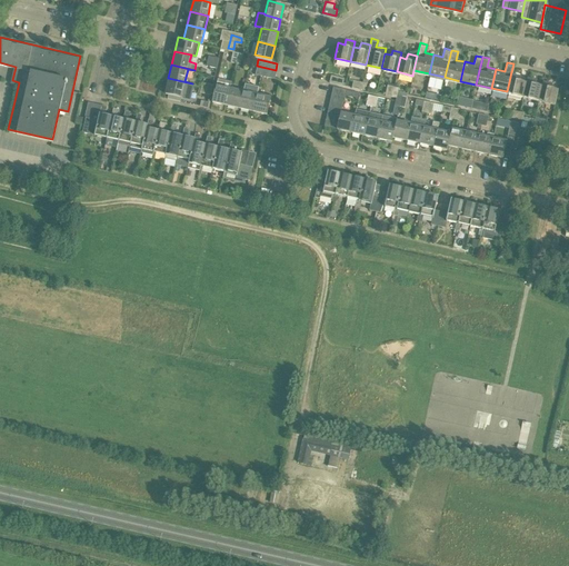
[(255,72),(275,77),(276,70),(257,66),(255,72)]
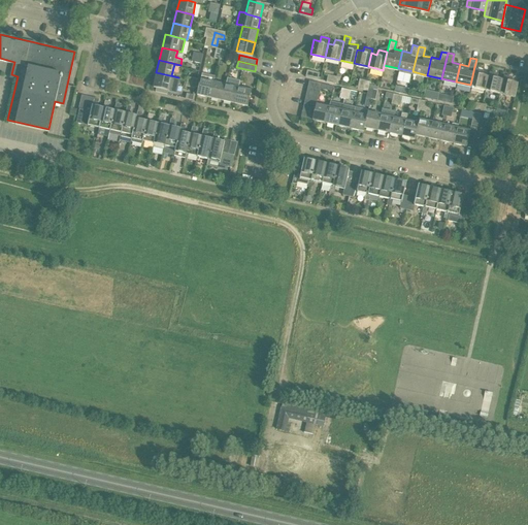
[(470,85),(485,88),(489,74),(488,74),(482,72),(483,68),(474,67),(474,66),(473,71),(470,85)]
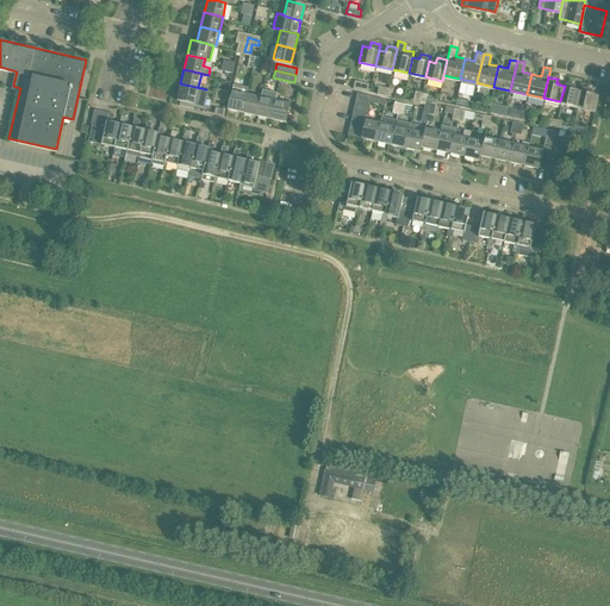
[(367,87),(368,81),(355,79),(353,86),(367,89),(369,89),(371,87),(367,87)]
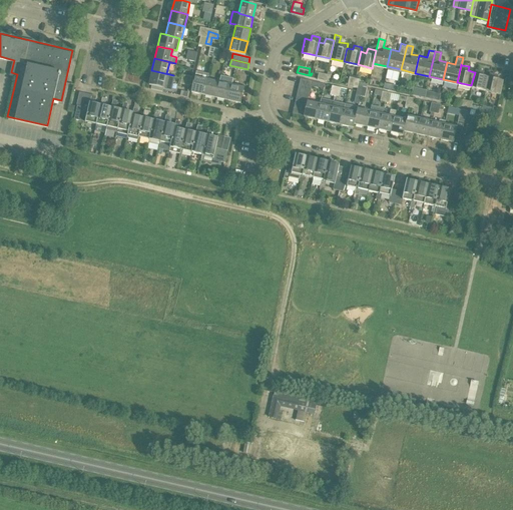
[(471,85),(485,89),(489,75),(488,75),(483,74),(484,70),(475,68),(474,72),(475,72),(471,85)]
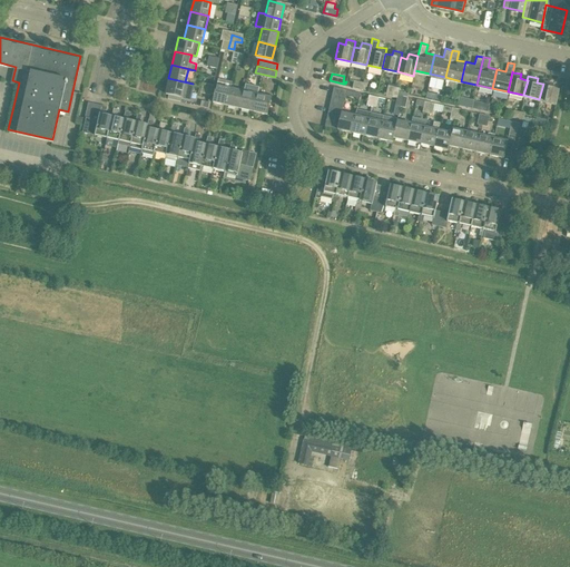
[(212,99),(213,99),(226,103),(232,79),(218,77),(217,82),(216,82),(212,99)]
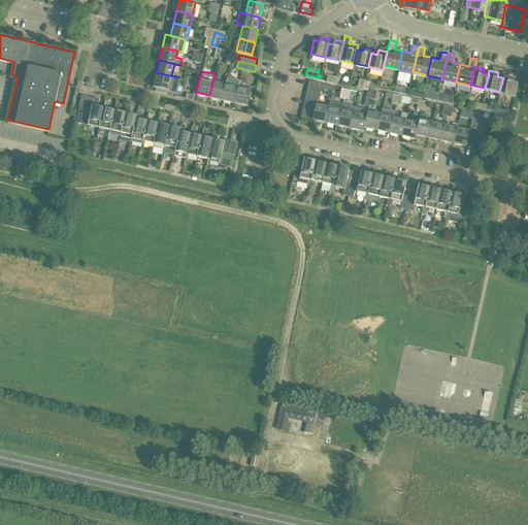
[(168,88),(168,89),(175,90),(178,77),(156,72),(153,85),(168,88)]
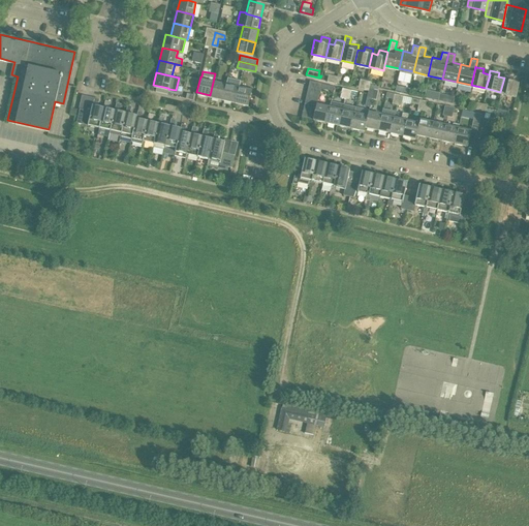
[(329,72),(327,80),(335,81),(337,74),(329,72)]
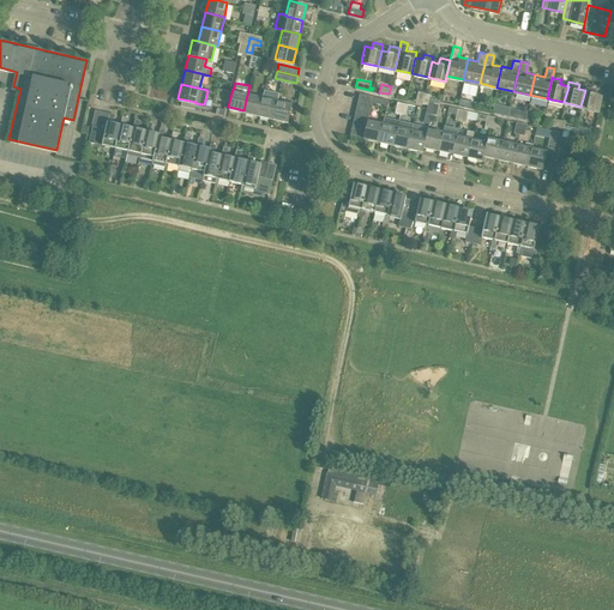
[(250,86),(250,85),(244,110),(258,114),(262,95),(248,92),(250,86)]
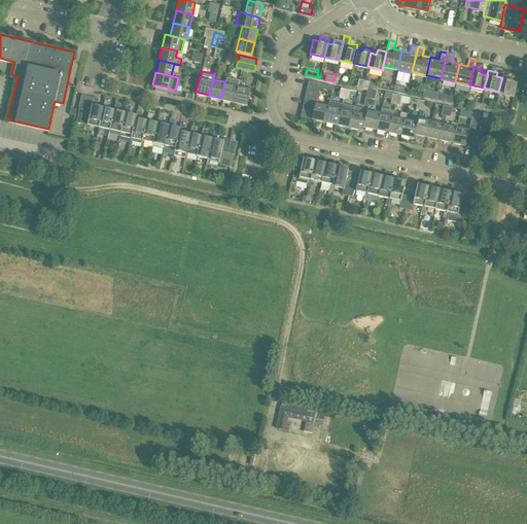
[(498,92),(514,95),(517,81),(511,79),(512,75),(502,73),(501,77),(502,77),(498,92)]
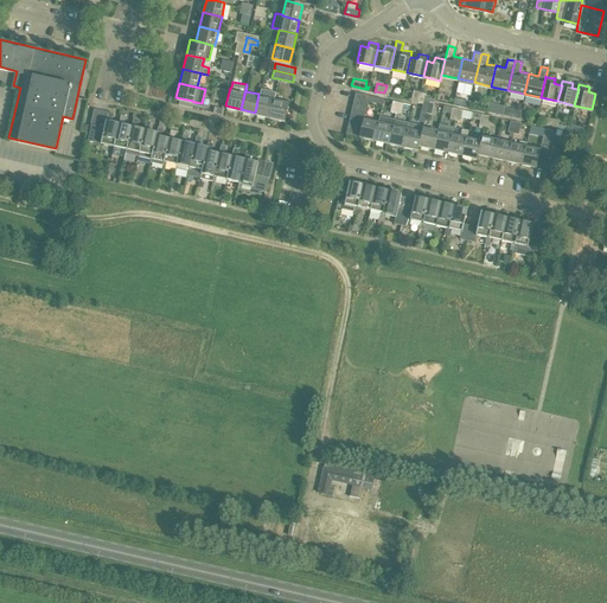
[(259,94),(255,113),(269,116),(274,97),(275,90),(261,87),(259,94)]
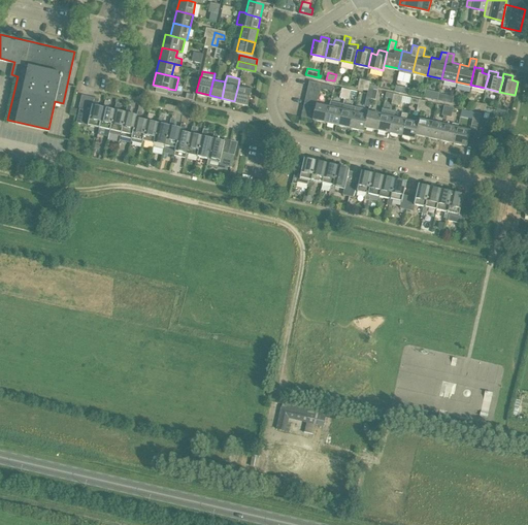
[(308,78),(308,79),(307,85),(320,88),(320,86),(321,81),(308,78)]
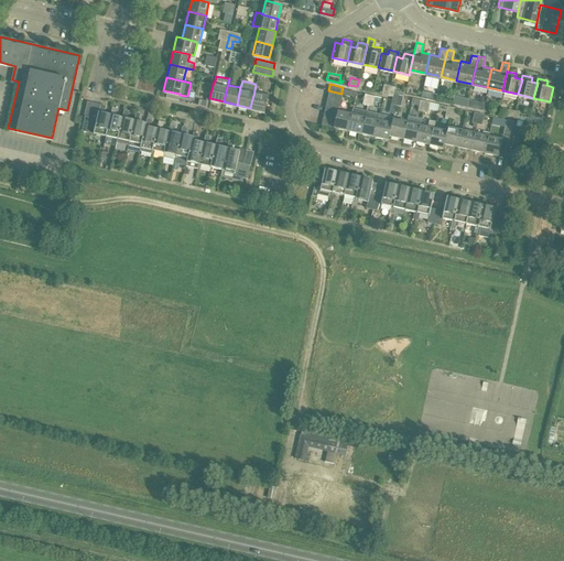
[(390,84),(388,94),(392,95),(393,93),(393,92),(398,93),(403,94),(403,90),(394,88),(396,85),(390,84)]
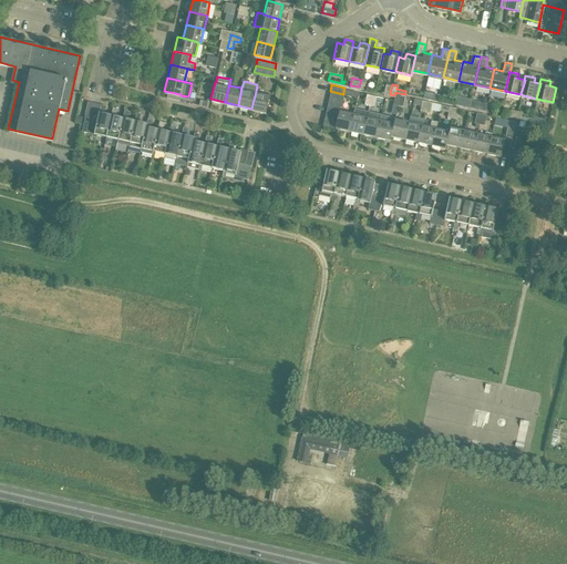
[(269,94),(256,91),(251,109),(265,111),(269,94)]
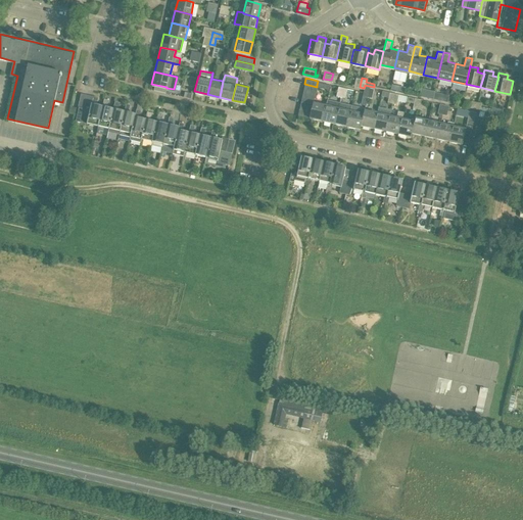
[(304,84),(303,90),(316,92),(317,87),(304,84)]
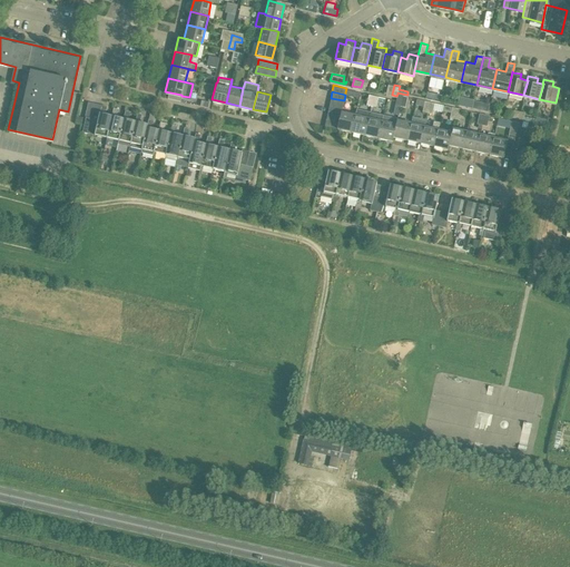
[(429,100),(424,99),(424,98),(416,97),(415,103),(423,104),(422,109),(426,110),(429,100)]
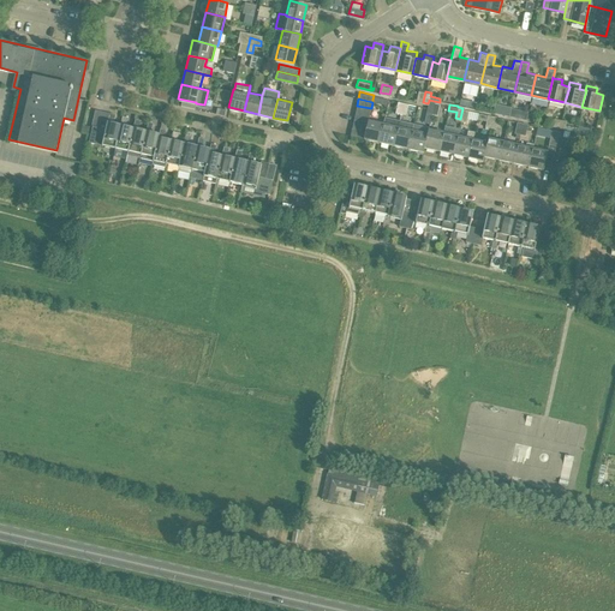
[(357,106),(354,112),(369,115),(371,108),(357,106)]
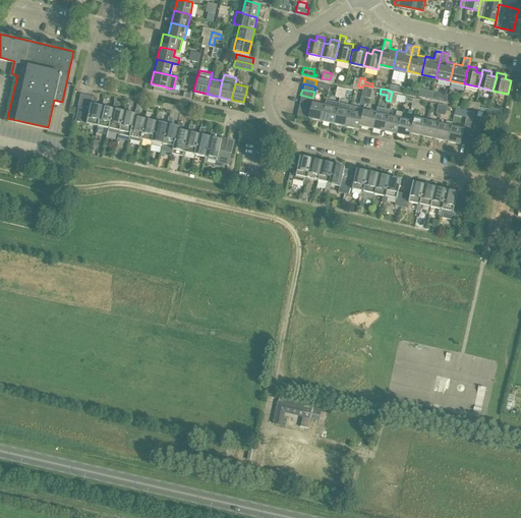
[(77,104),(82,105),(82,106),(85,93),(80,92),(77,104)]
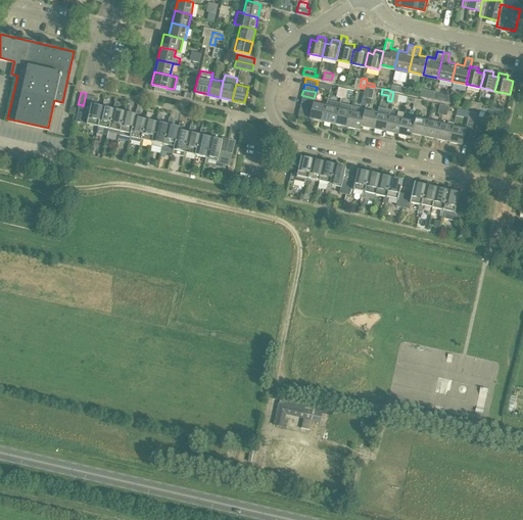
[(80,121),(96,124),(97,124),(101,104),(95,103),(97,95),(86,93),(83,106),(83,105),(80,121)]
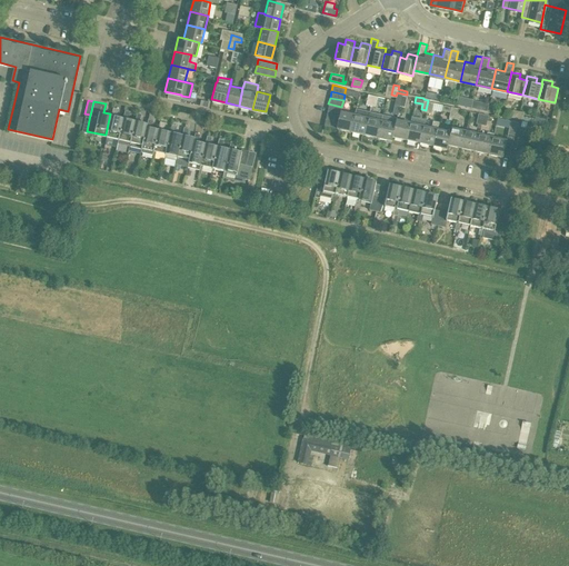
[(328,103),(327,110),(339,113),(338,120),(337,127),(350,130),(353,113),(341,110),(341,107),(328,103)]
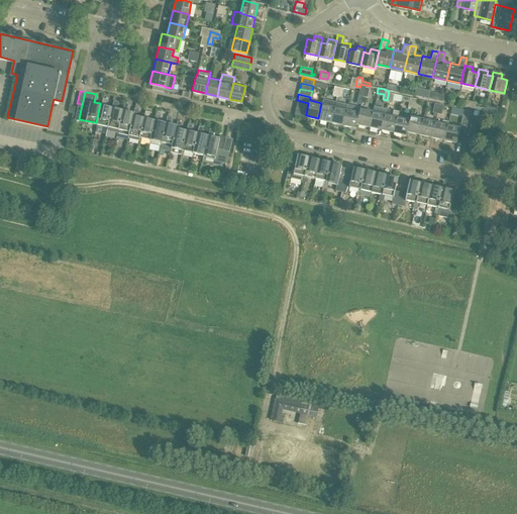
[(404,97),(409,98),(408,105),(412,106),(414,97),(402,94),(401,98),(403,98),(404,97)]
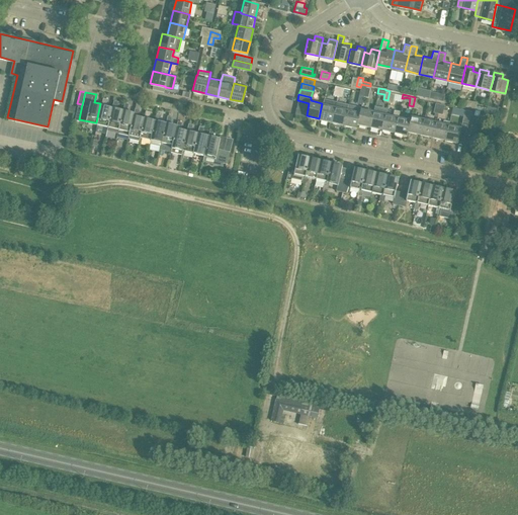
[(102,95),(100,103),(96,122),(95,122),(95,125),(97,125),(98,123),(107,125),(111,106),(105,104),(107,96),(102,95)]
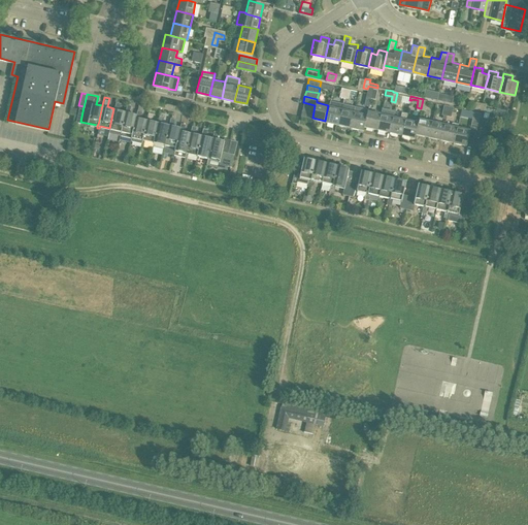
[(116,100),(113,108),(109,128),(108,130),(109,131),(120,134),(125,110),(119,109),(120,101),(116,100)]
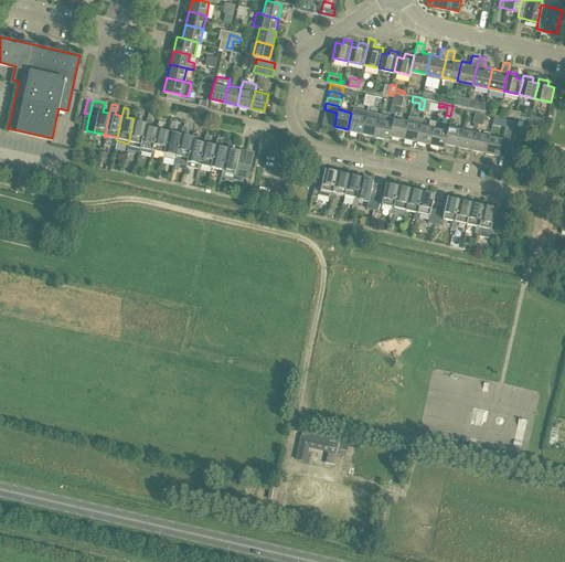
[(136,109),(134,118),(128,144),(140,146),(140,142),(146,120),(139,119),(140,110),(136,109)]
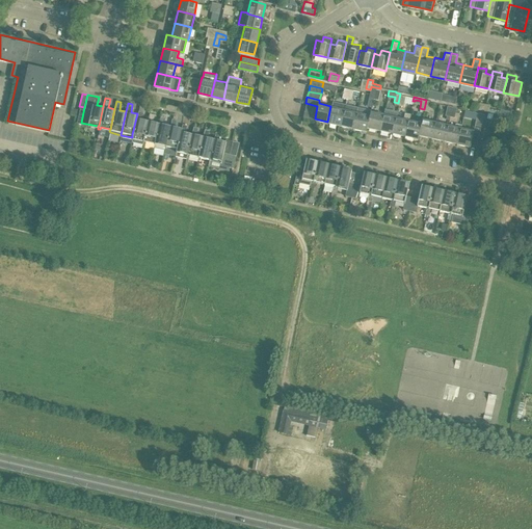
[(306,103),(304,109),(316,112),(317,106),(306,103)]
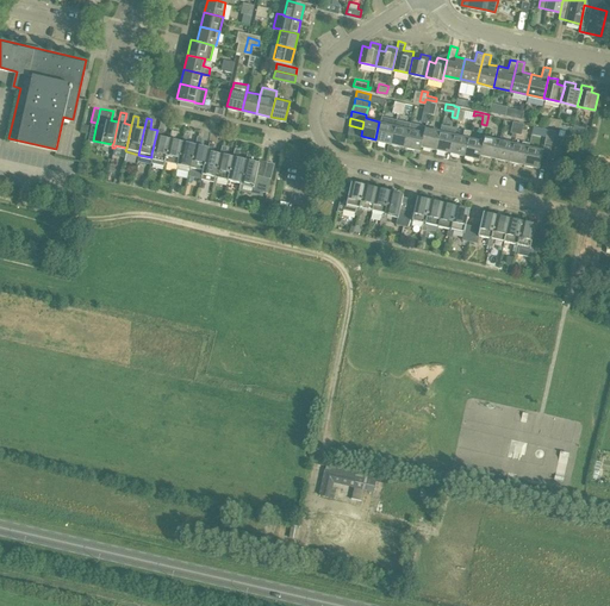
[(394,125),(390,143),(404,145),(410,122),(396,118),(394,125)]
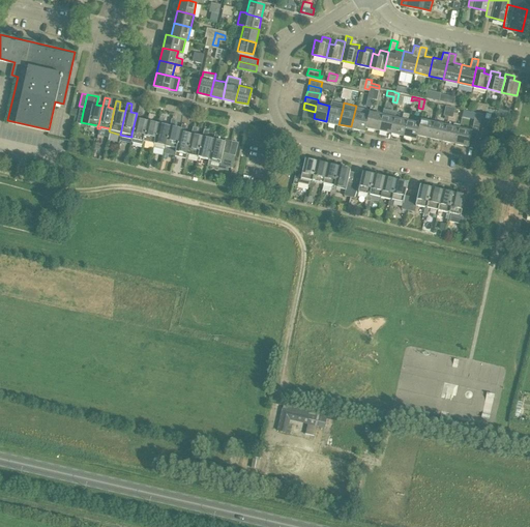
[(326,121),(339,124),(343,109),(329,106),(326,121)]
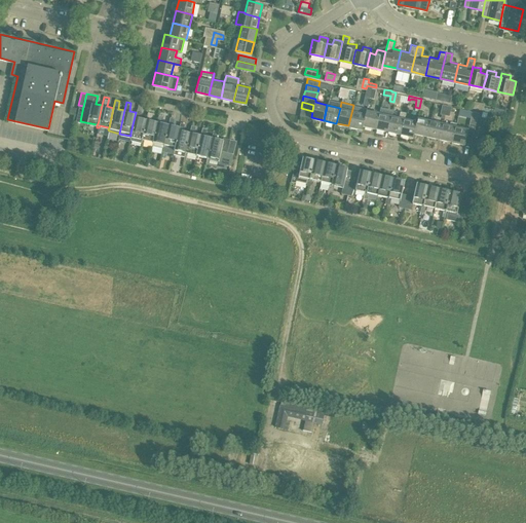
[(353,105),(348,125),(362,128),(363,124),(366,109),(366,108),(353,105)]
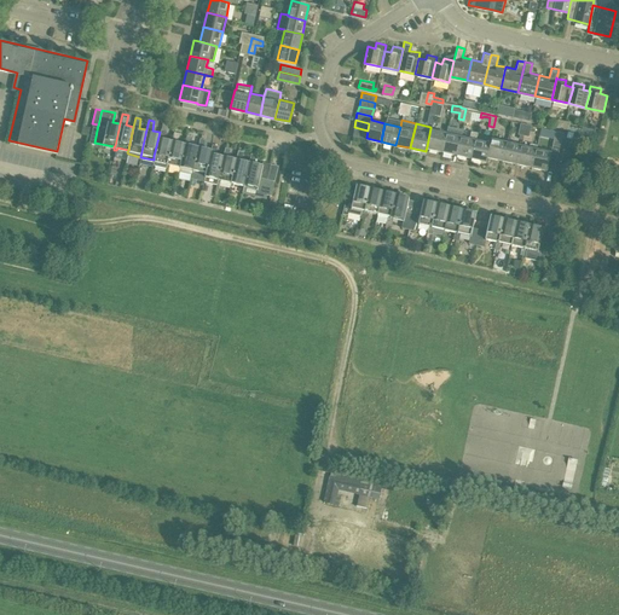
[(152,163),(155,163),(165,166),(166,162),(167,162),(172,139),(163,138),(166,128),(161,127),(160,132),(154,156),(154,160),(152,163)]
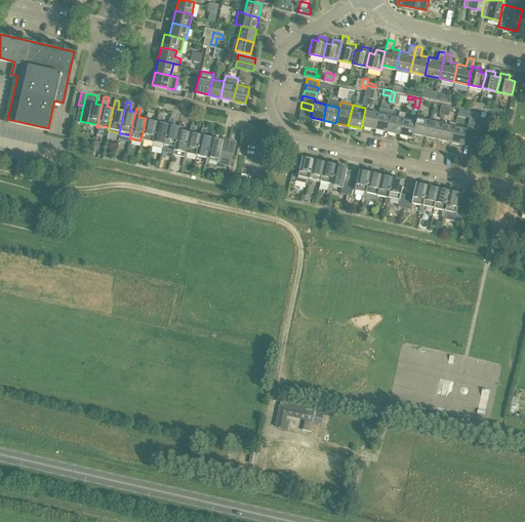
[(300,108),(298,114),(311,117),(312,111),(300,108)]
